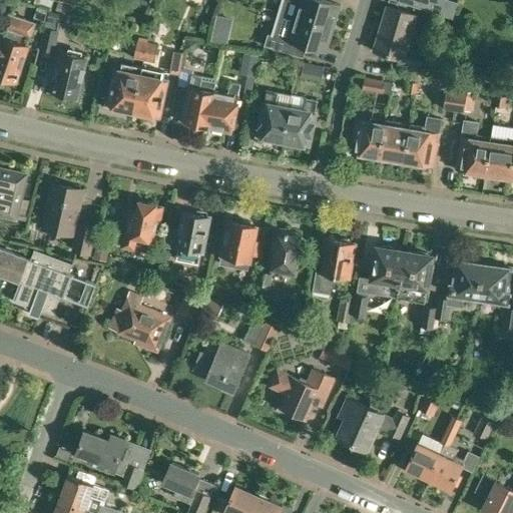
[(282,0),(279,11),(334,28),(341,4),(326,0),(282,0)]
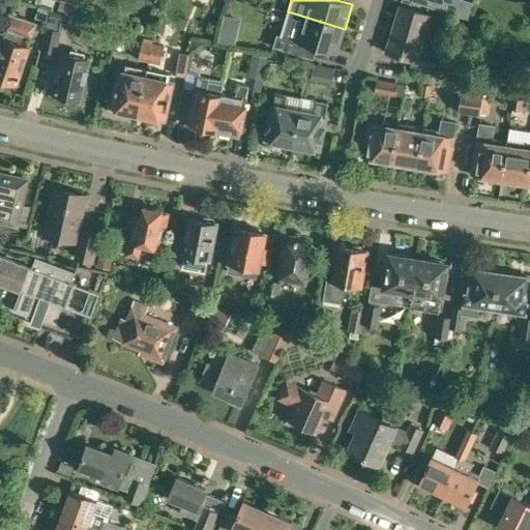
[(450,0),(447,12),(467,19),(472,1),(467,0),(450,0)]
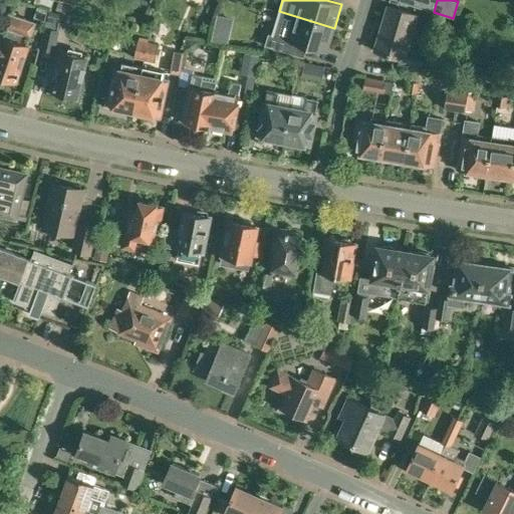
[(56,10),(68,14),(71,5),(59,1),(56,10)]
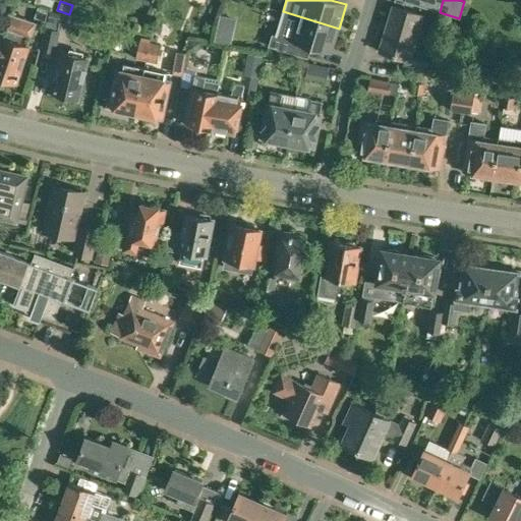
[(393,6),(386,29),(416,38),(423,15),(420,14),(393,6)]
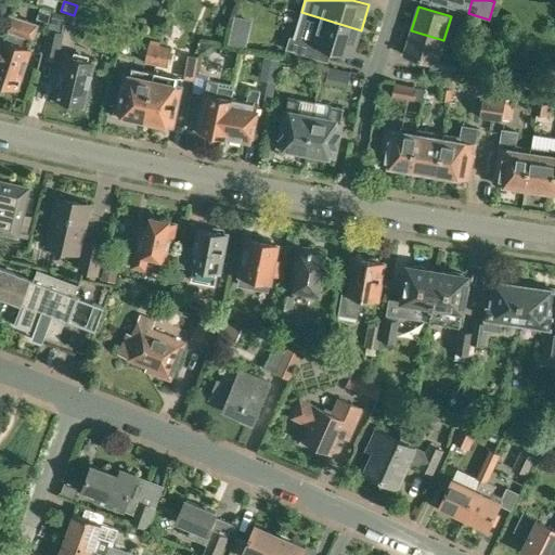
[(36,20),(50,24),(52,12),(40,8),(36,20)]
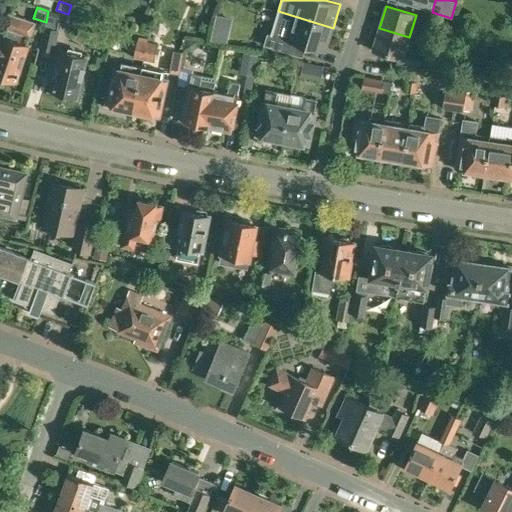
[(44,26),(39,48),(53,51),(61,13),(48,10),(48,11),(46,22),(45,26),(44,26)]
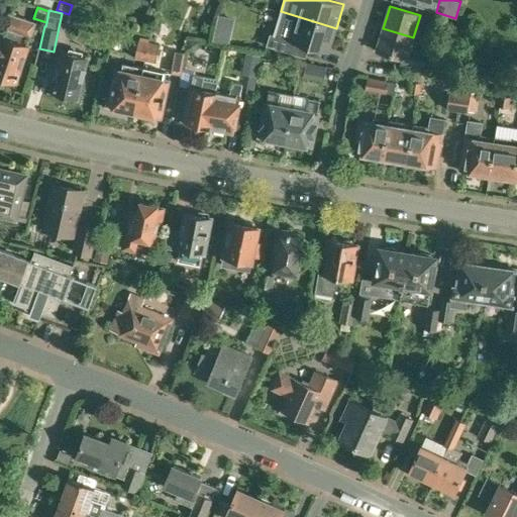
[(328,52),(336,28),(281,11),(274,34),(270,33),(267,45),(296,55),(300,42),(328,52)]
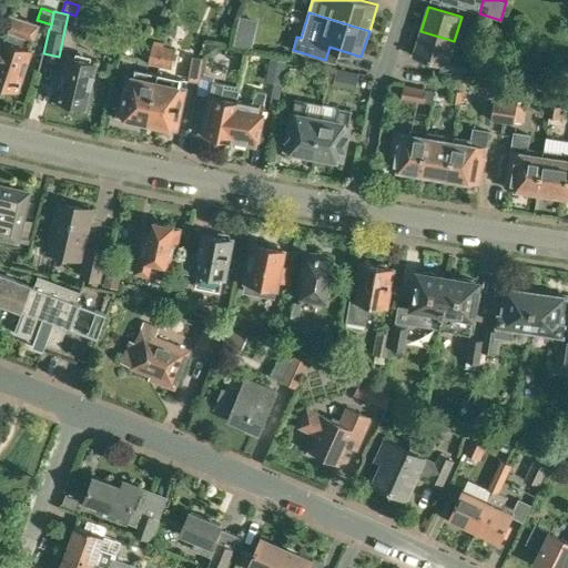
[(0,84),(17,91),(40,24),(10,14),(4,31),(6,32),(3,38),(2,38),(0,44),(0,84)]
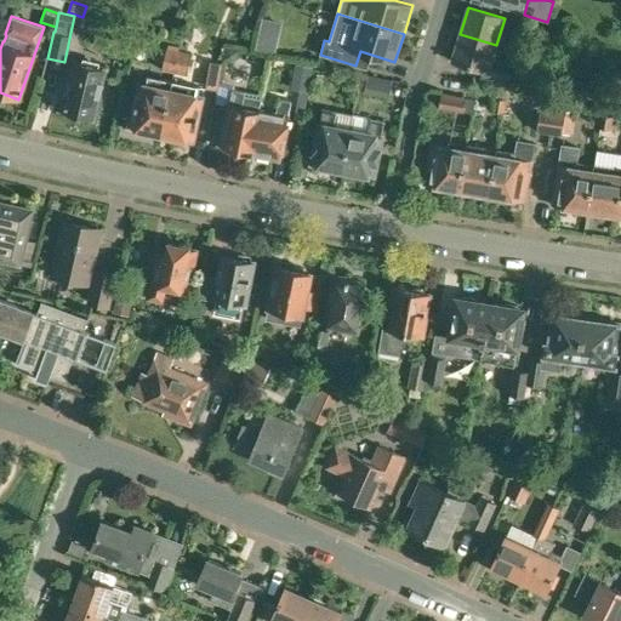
[(260,30),(255,50),(273,55),(279,32),(265,29),(260,28),(260,30)]
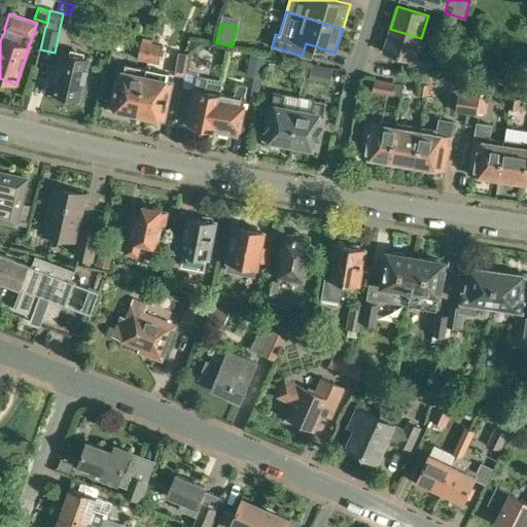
[(390,29),(384,51),(410,60),(408,69),(421,72),(431,73),(434,63),(415,59),(421,38),(390,29)]
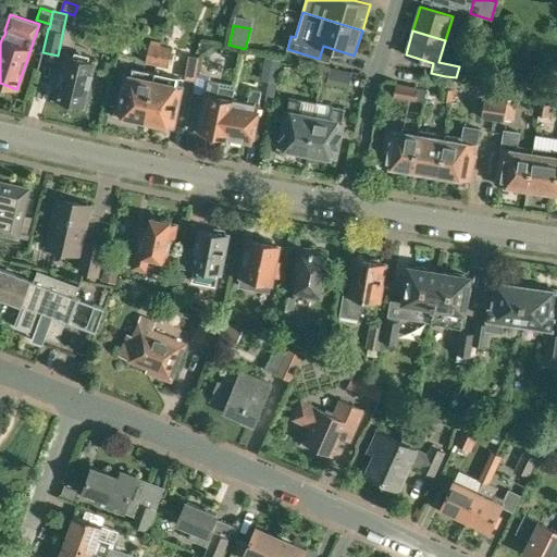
[(150,42),(148,52),(146,62),(155,64),(159,45),(150,42)]
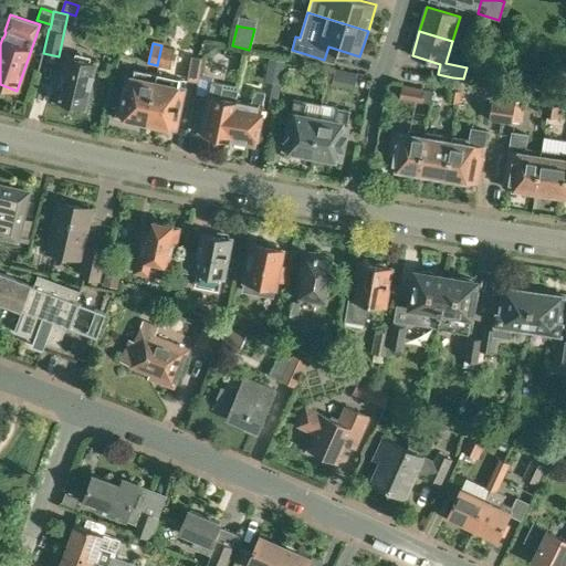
[(161,45),(157,65),(170,67),(176,48),(161,45)]
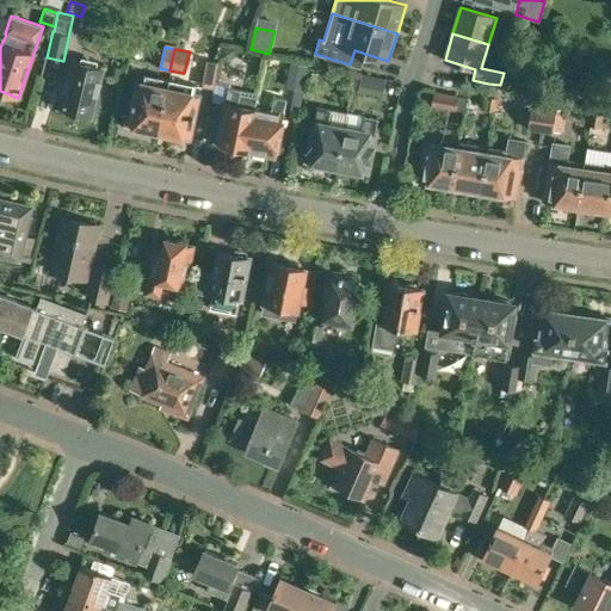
[(222,49),(220,61),(228,62),(234,59),(235,50),(222,49)]
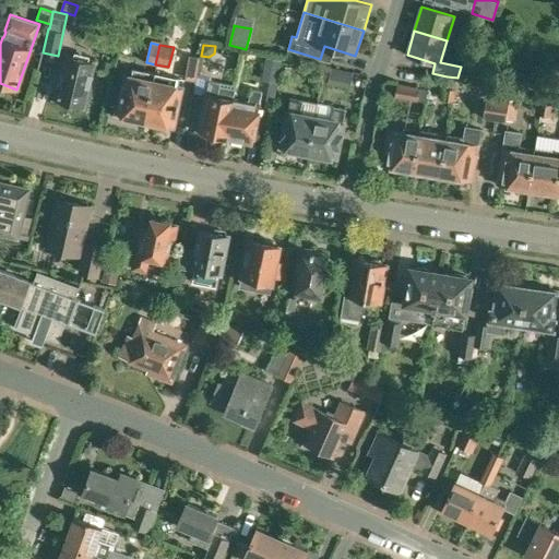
[(84,106),(94,62),(64,55),(54,99),(84,106)]
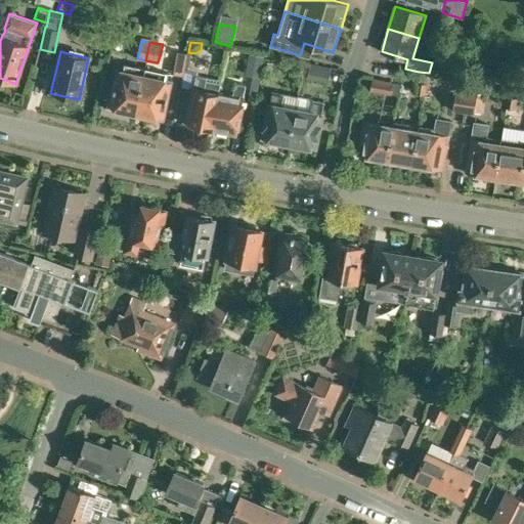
[(259,72),(262,56),(253,55),(251,71),(259,72)]
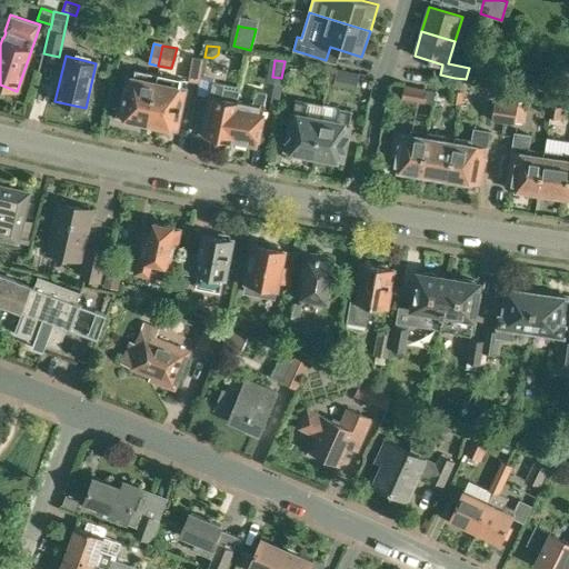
[(282,80),(295,82),(297,68),(285,67),(282,80)]
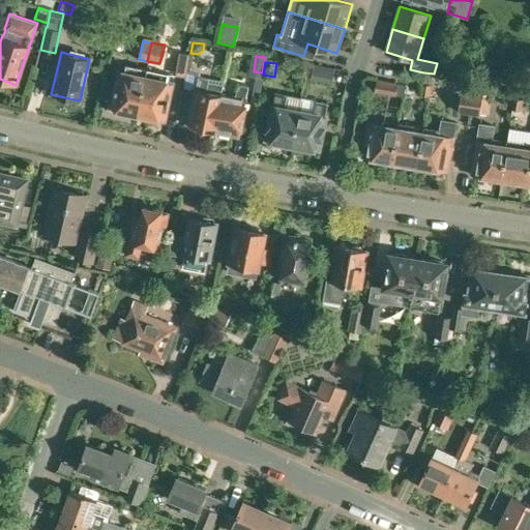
[(124,71),(119,71),(112,109),(138,114),(146,68),(125,63),(124,71)]
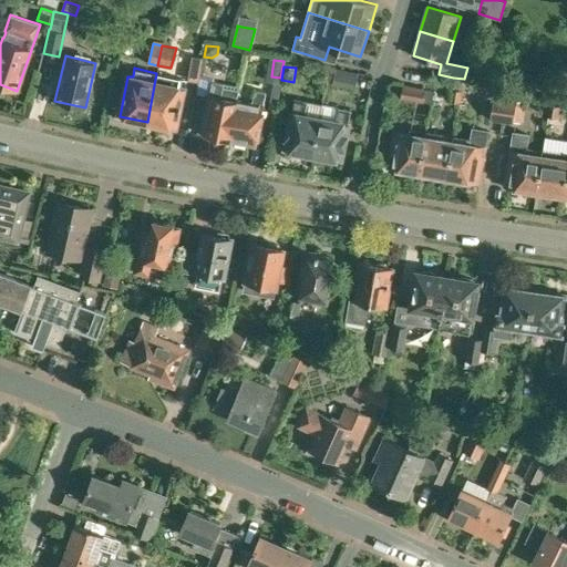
[(356,89),(358,73),(336,70),(332,84),(356,89)]
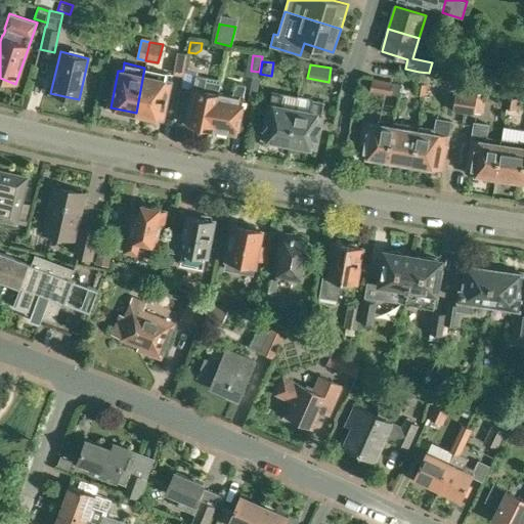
[(144,68),(136,113),(163,118),(172,73),(144,68)]
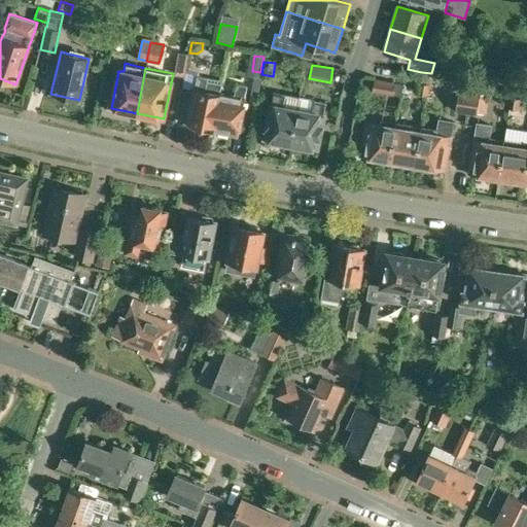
[(431,73),(421,72),(418,90),(417,93),(426,95),(428,95),(430,81),(431,73)]
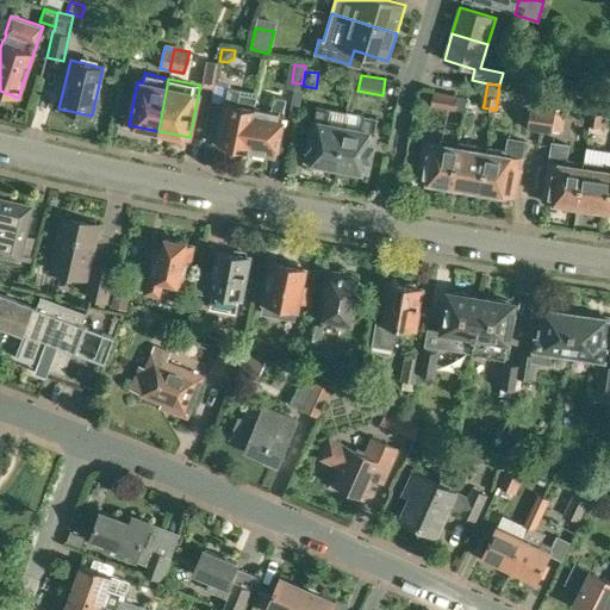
[(228,88),(218,142),(218,148),(238,151),(240,145),(247,147),(251,117),(256,93),(228,88)]
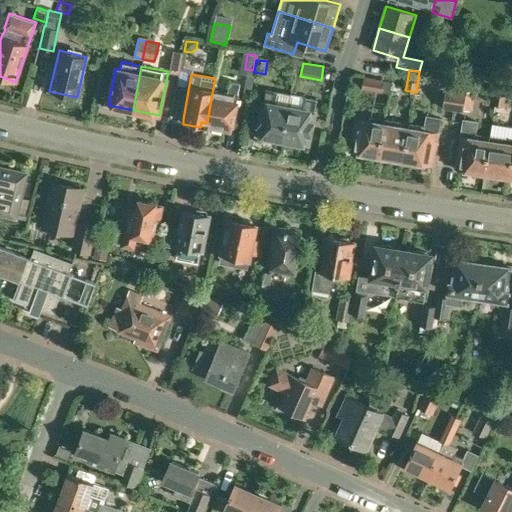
[(383,92),(383,91),(391,93),(393,82),(384,81),(385,80),(364,76),(362,88),(383,92)]
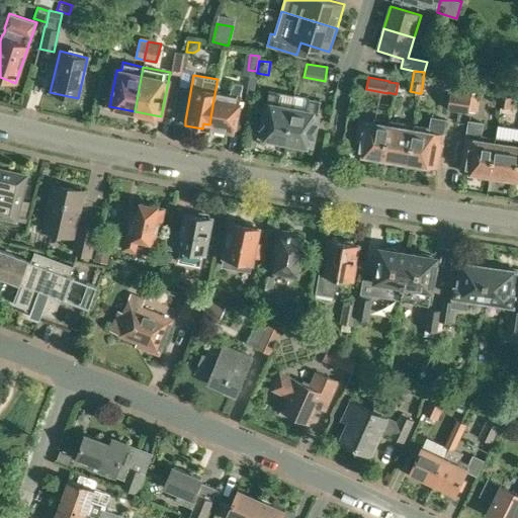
[(213,99),(209,124),(234,130),(242,85),(233,83),(230,102),(213,99)]
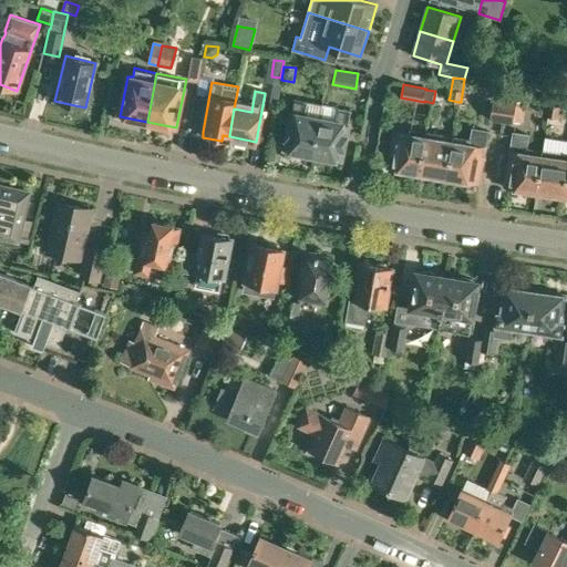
[(495,96),(492,120),(502,122),(505,98),(495,96)]
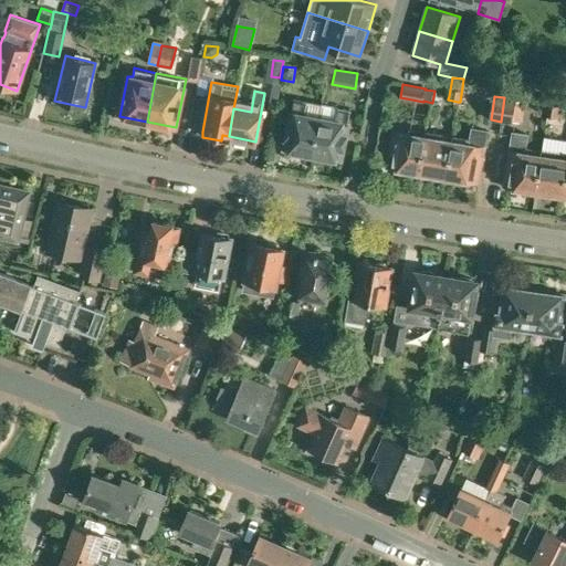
[(504,97),(501,122),(512,123),(513,122),(523,123),(525,109),(521,108),(522,101),(504,97)]
